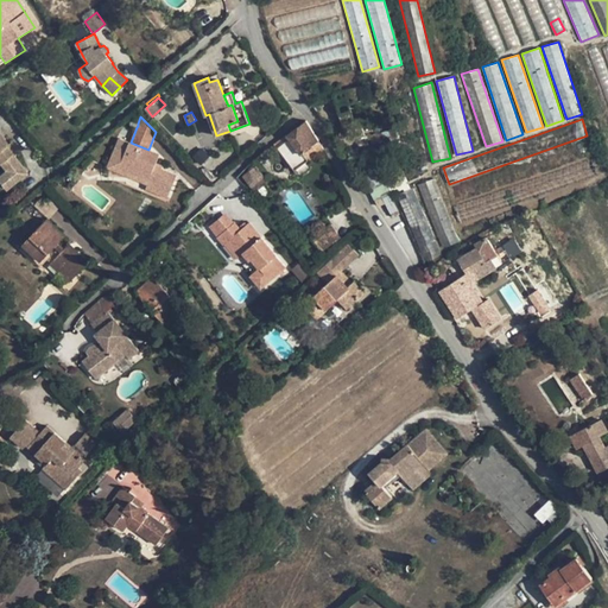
[(200,130),(196,120),(190,124),(194,132),(200,130)]
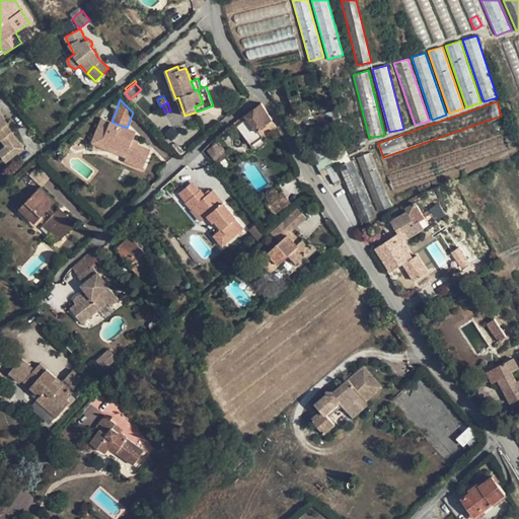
[(245,117),(235,125),(245,137),(255,130),(257,132),(260,130),(264,137),(276,128),(272,121),(273,120),(262,102),(244,116),(245,117)]
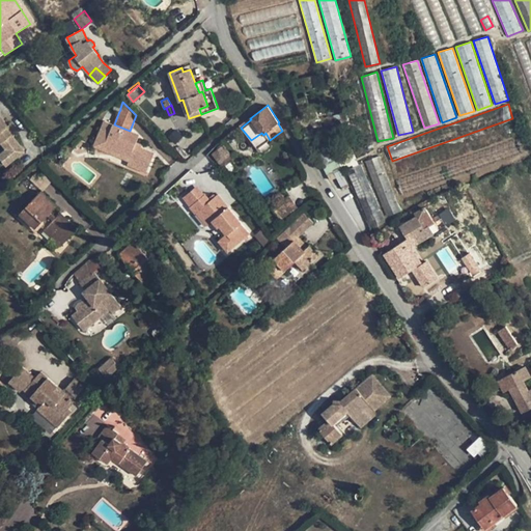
[(174,113),(169,115),(173,123),(178,120),(174,113)]
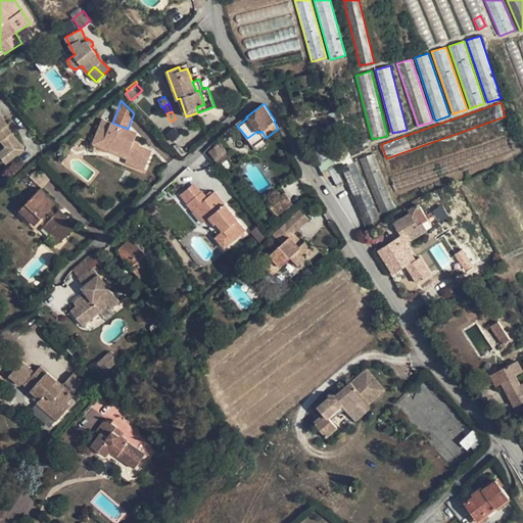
[(0,139),(6,147),(0,151),(0,155),(6,162),(24,149),(11,135),(5,126),(7,124),(0,114),(0,139)]
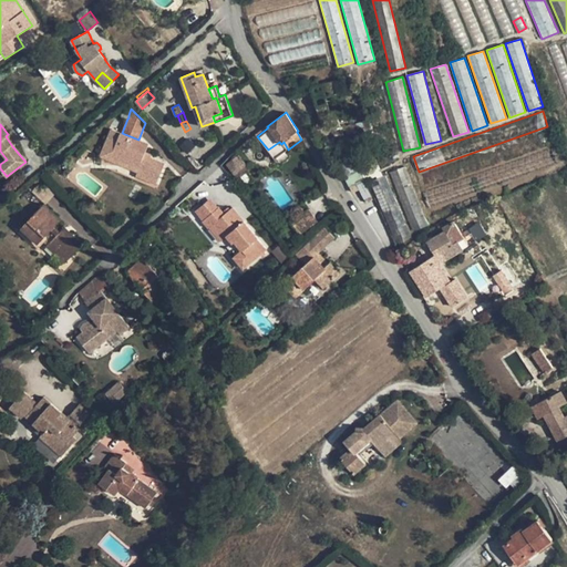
[(112,130),(102,153),(122,162),(123,157),(140,164),(136,172),(137,172),(157,181),(165,164),(144,155),(148,144),(138,140),(122,133),(112,130)]
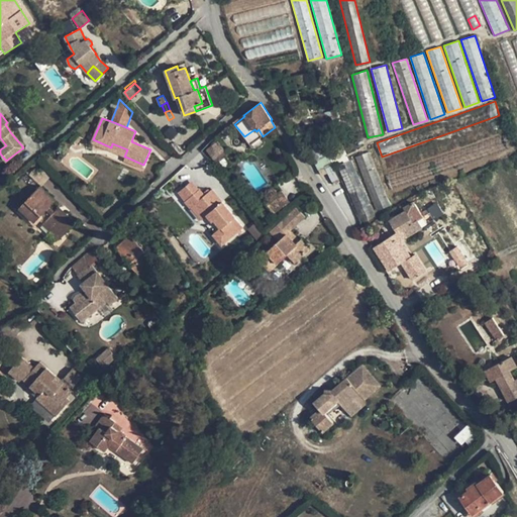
[(500,118),(383,159),(387,173),(505,131),(500,118)]
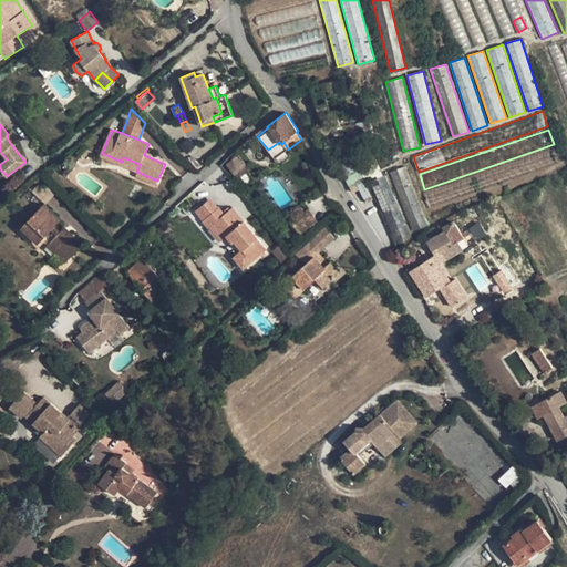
[(8,134),(6,136),(12,146),(18,142),(10,133),(8,134)]
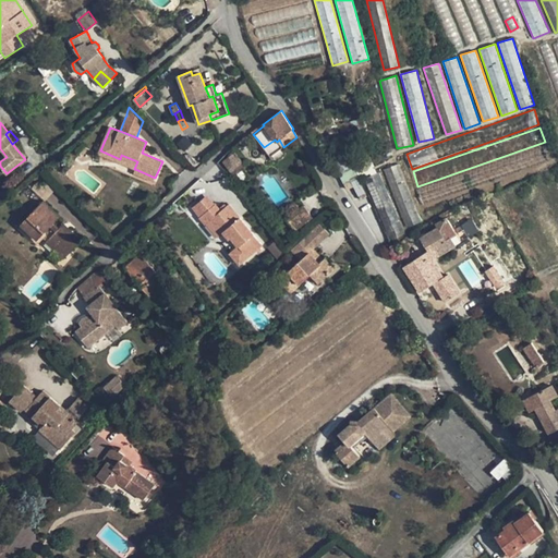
[(192,143),(184,149),(186,153),(195,145),(192,143)]
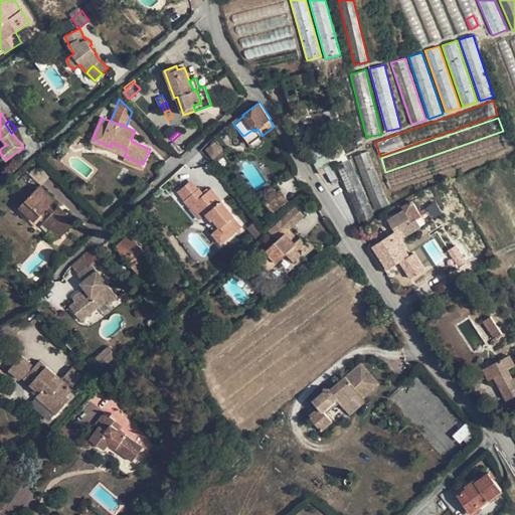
[(504,134),(385,175),(390,189),(509,148),(504,134)]
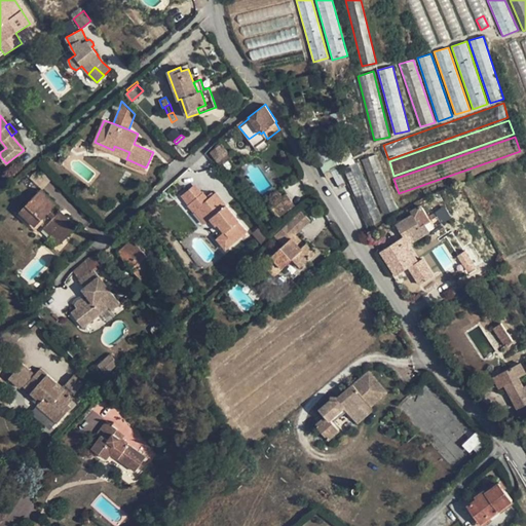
[(113,150),(95,142),(94,145),(112,152),(113,150)]
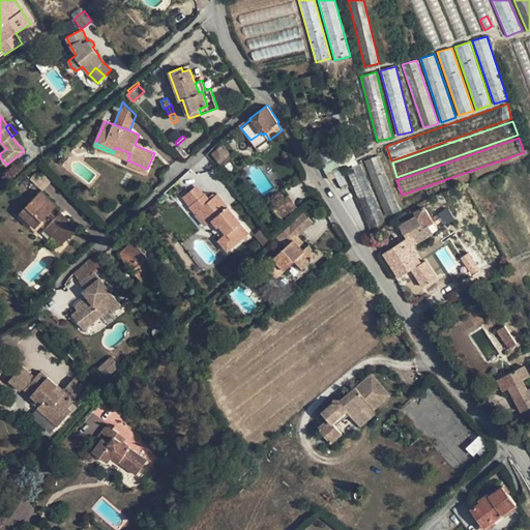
[(366,145),(337,157),(344,169),(357,163),(356,158),(370,152),(366,145)]
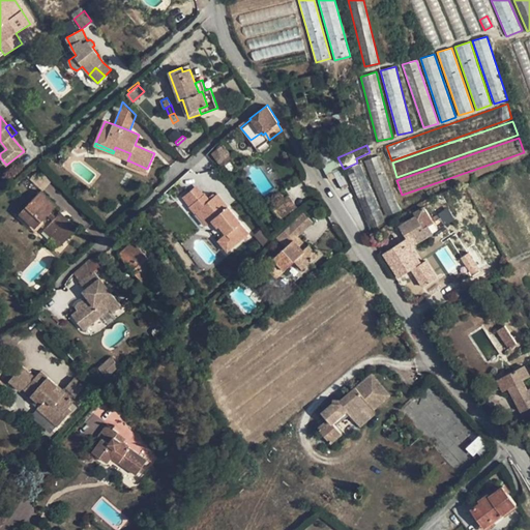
[(223,146),(212,153),(223,167),(225,165),(231,160),(233,159),(223,146)]
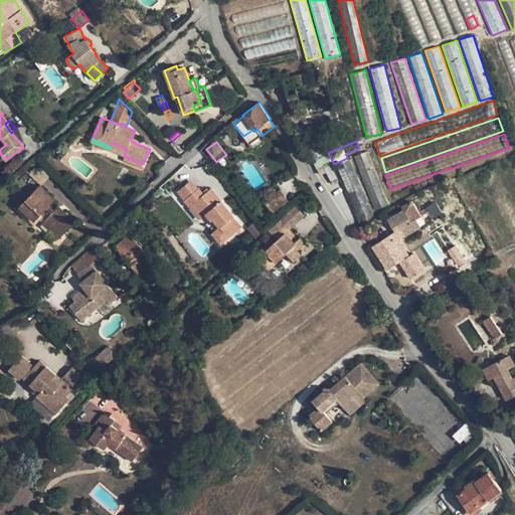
[(111,147),(110,149),(124,156),(127,149),(112,143),(111,147)]
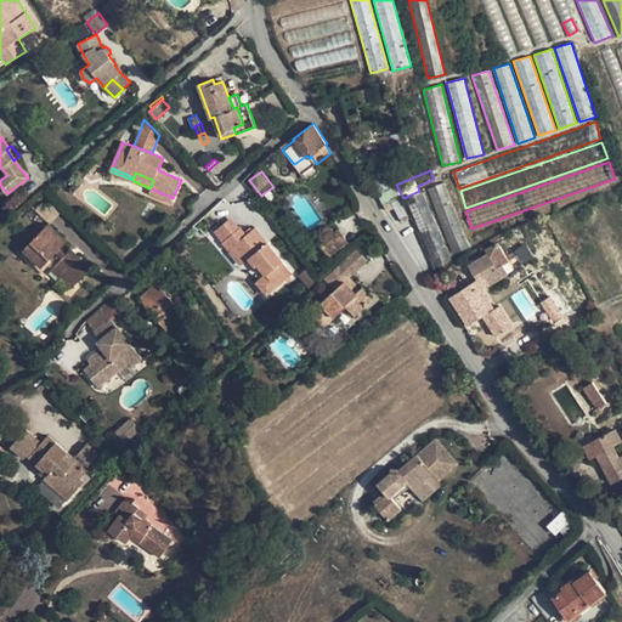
[(220,182),(214,175),(210,177),(216,185),(220,182)]
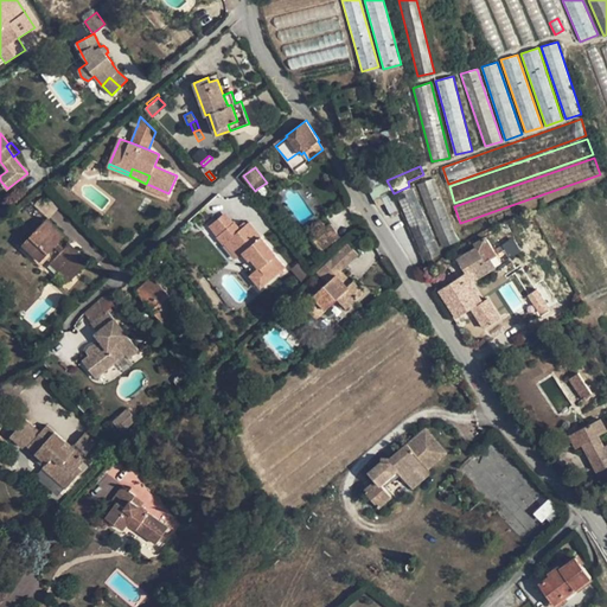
[(434,178),(419,184),(442,247),(459,241),(434,178)]
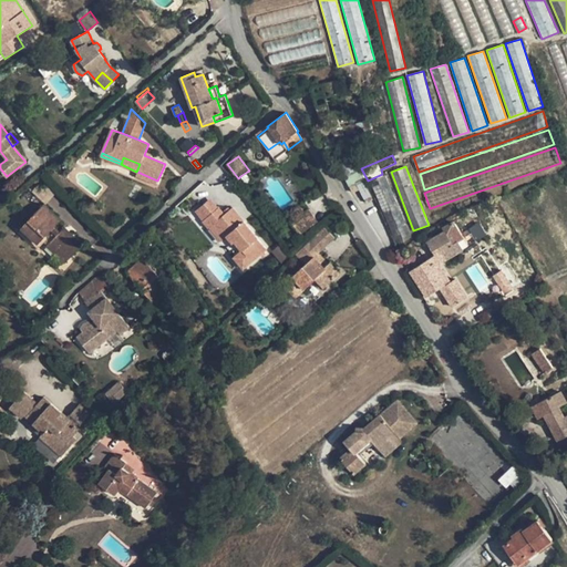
[(137,172),(136,175),(156,184),(157,181),(137,172)]
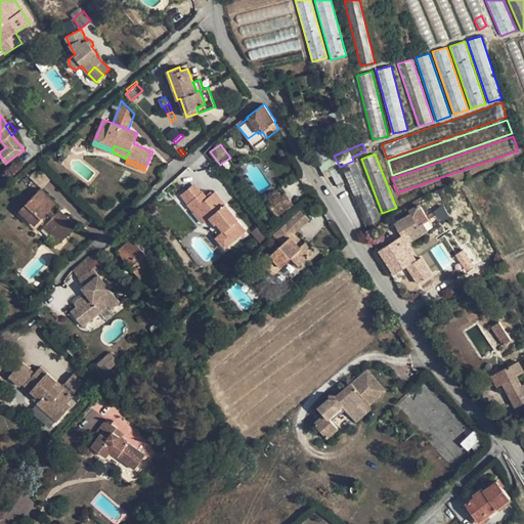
[(234,167),(228,159),(222,163),(228,171),(234,167)]
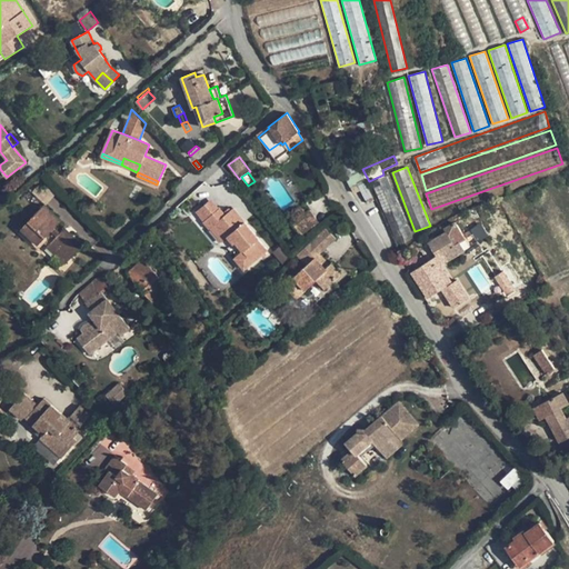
[(387,176),(371,181),(398,245),(413,238),(387,176)]
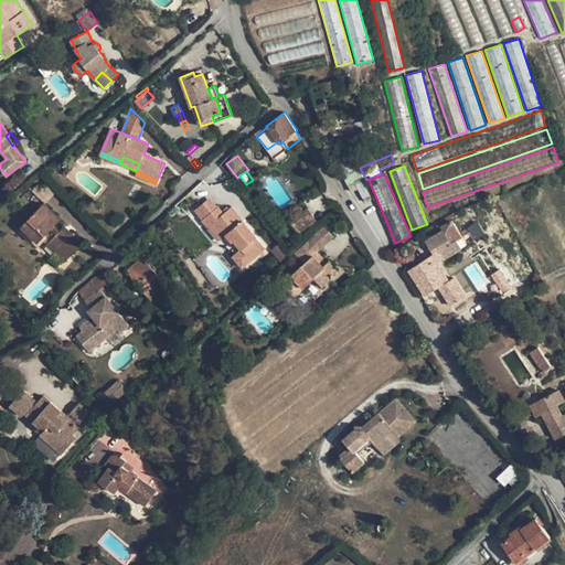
[(194,211),(202,220),(217,206),(210,198),(194,211)]
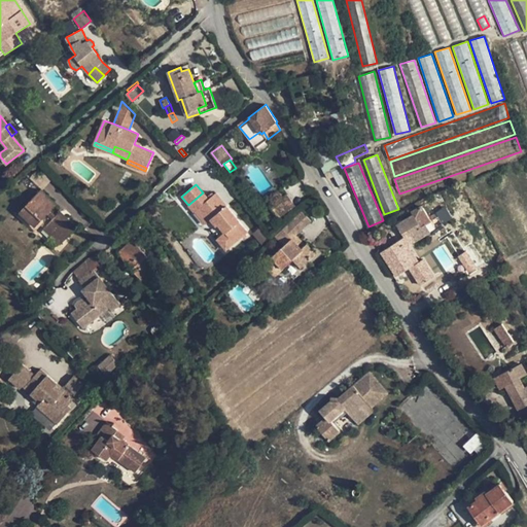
[(21,212),(35,226),(57,205),(41,190),(21,212)]
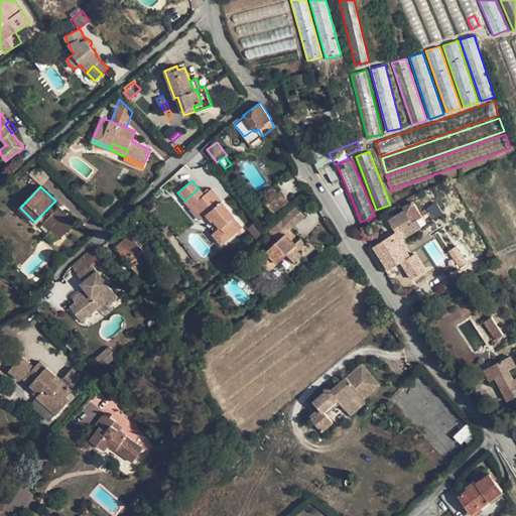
[(184,201),(189,208),(198,201),(208,213),(207,214),(212,222),(217,218),(219,216),(226,224),(235,217),(223,203),(224,201),(223,200),(221,201),(212,189),(205,196),(199,188),(184,201)]
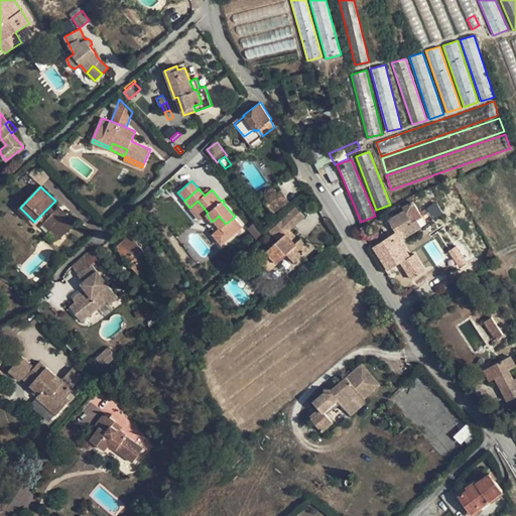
[(259,207),(267,218),(289,201),(282,190),(259,207)]
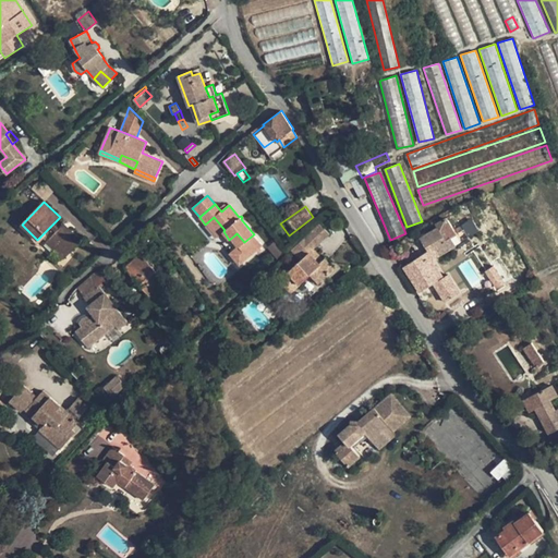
[(456,243),(469,235),(462,226),(453,230),(446,217),(435,223),(437,227),(420,238),(428,252),(433,249),(437,255),(438,256),(457,245),(456,243)]
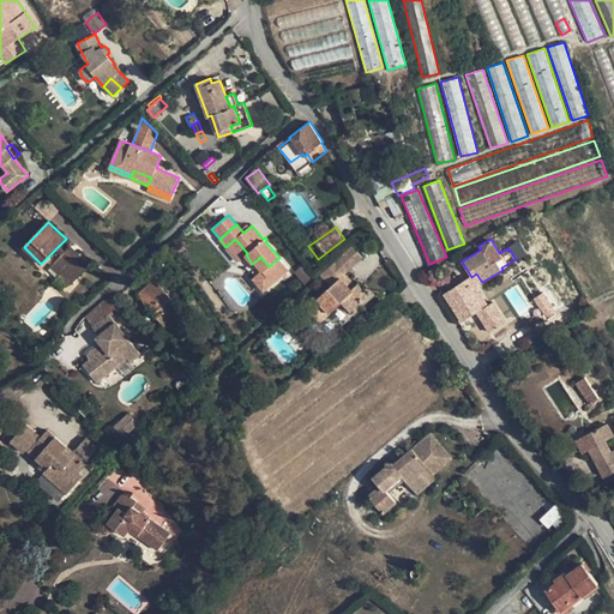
[(71,246),(52,266),(71,284),(90,265),(71,246)]
